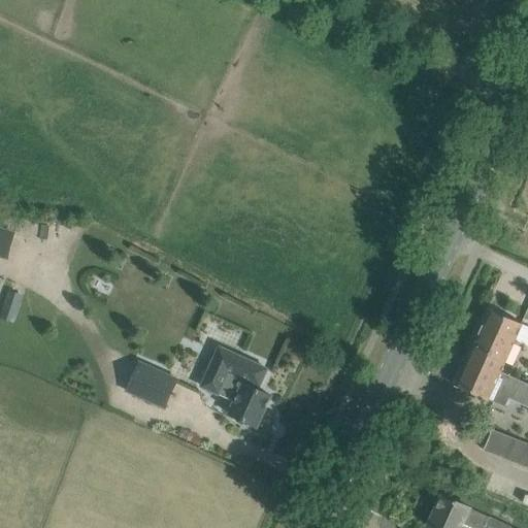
[(0,257),(8,260),(15,232),(0,227),(0,257)]
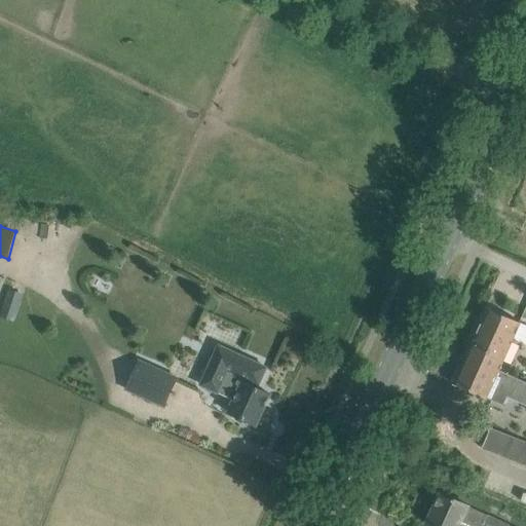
[(8,290),(0,314),(0,316),(14,322),(24,295),(8,290)]
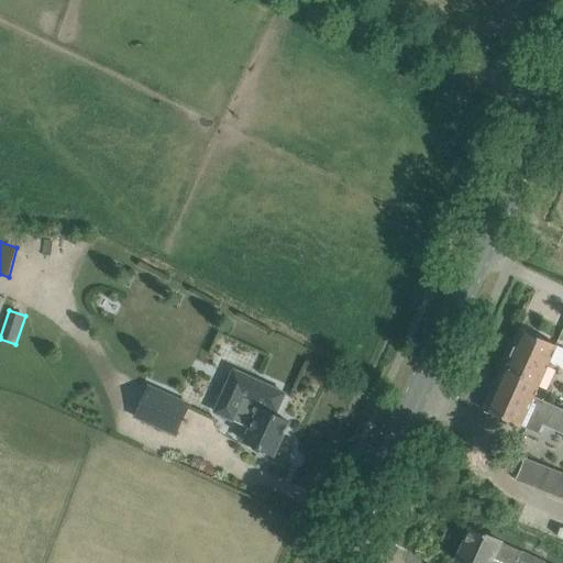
[(562,367),(562,348),(523,330),(505,370),(519,376),(515,386),(534,396),(550,362),(562,367)]
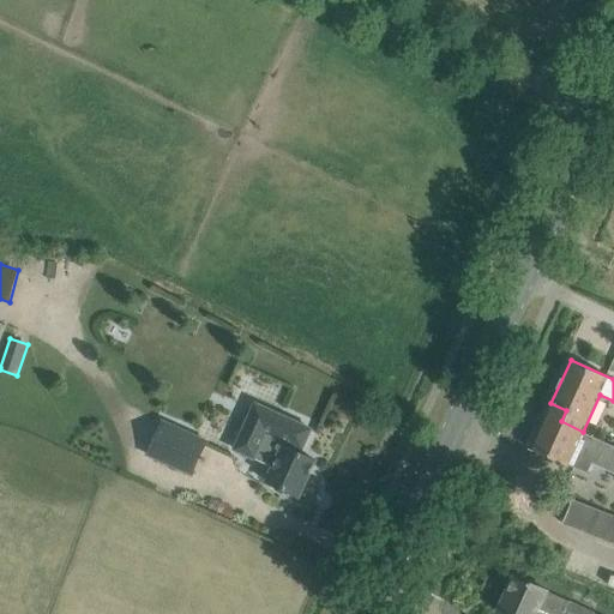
[(583,432),(561,421),(566,410),(551,403),(530,449),(588,475),(593,464),(613,473),(613,445),(583,432)]
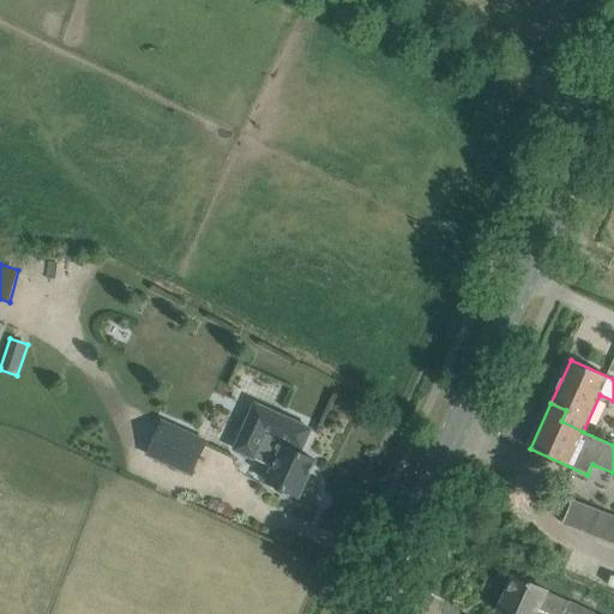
[(266,482),(299,497),(315,461),(300,453),(311,429),(256,404),(235,450),(274,467),(266,482)]
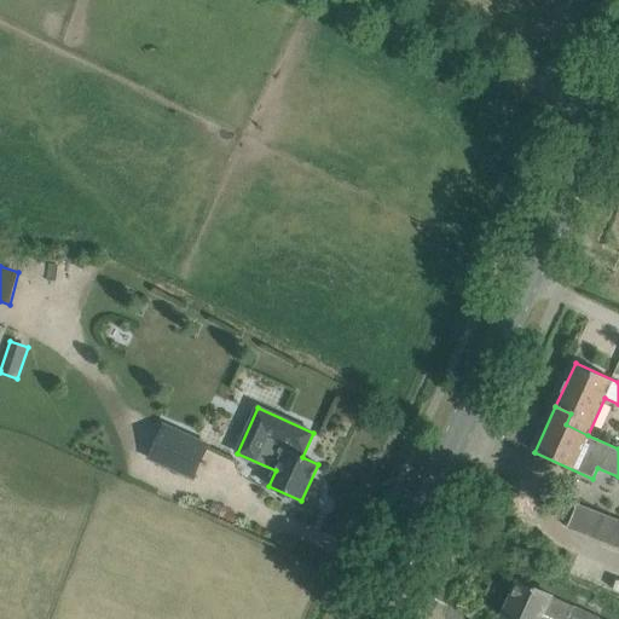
[(165,426),(149,458),(194,479),(208,446),(165,426)]
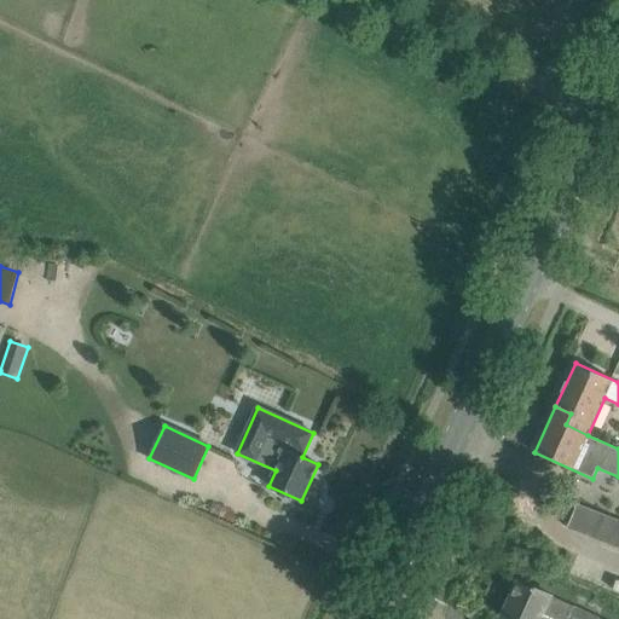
[(618,549),(618,544),(618,521),(586,509),(577,533),(618,549)]
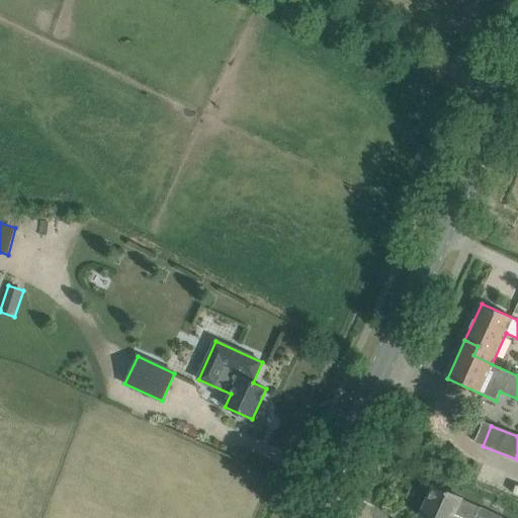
[(461,499),(452,495),(434,487),(420,517),(423,517),(452,517),(455,513),(463,517),(501,517),(502,515),(483,506),(482,509),(461,500),(461,499)]
